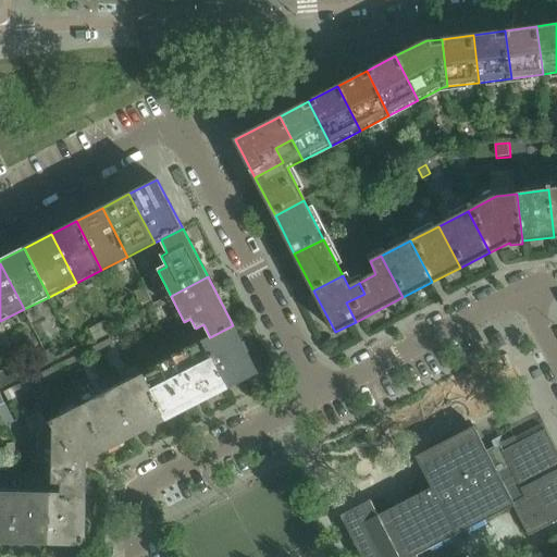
[(145,287),(135,292),(141,306),(151,300),(145,287)]
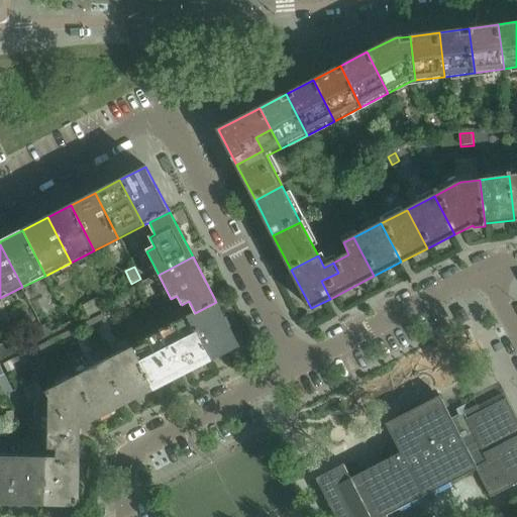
[(98,298),(91,302),(97,313),(104,309),(98,298)]
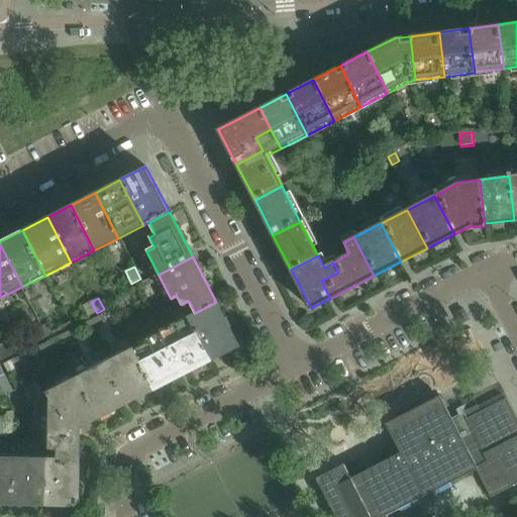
[(84,305),(89,316),(97,313),(91,302),(84,305)]
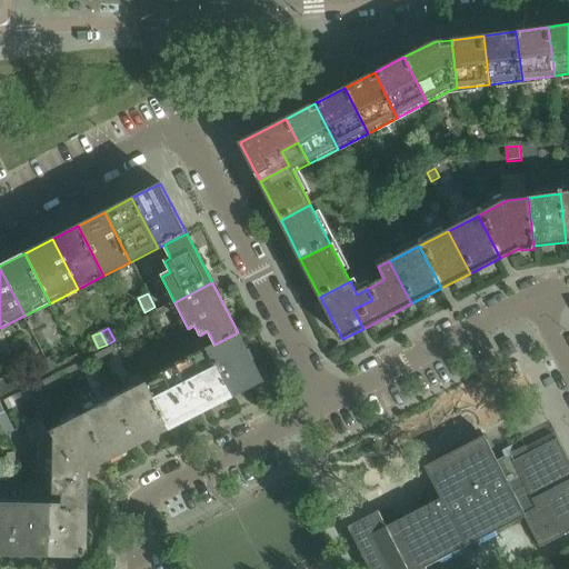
[(263,380),(238,332),(215,345),(207,349),(209,352),(232,397),(263,380)]
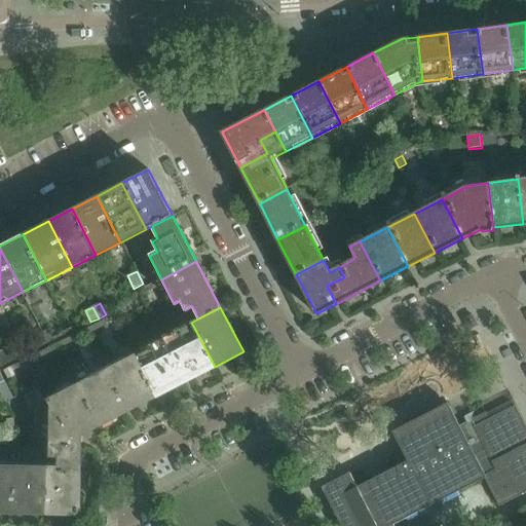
[(109,327),(105,320),(101,322),(104,330),(109,327)]
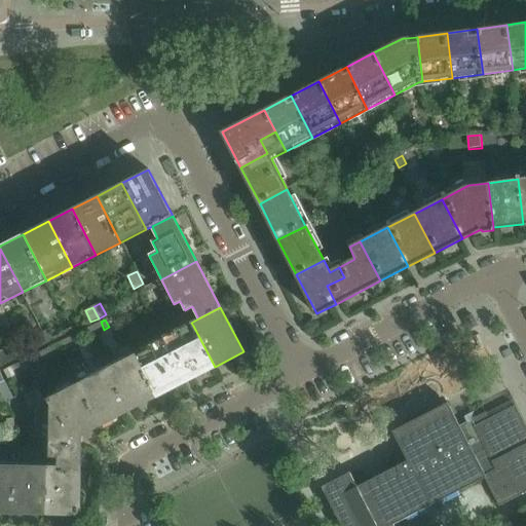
[(96,325),(91,327),(96,334),(100,332),(96,325)]
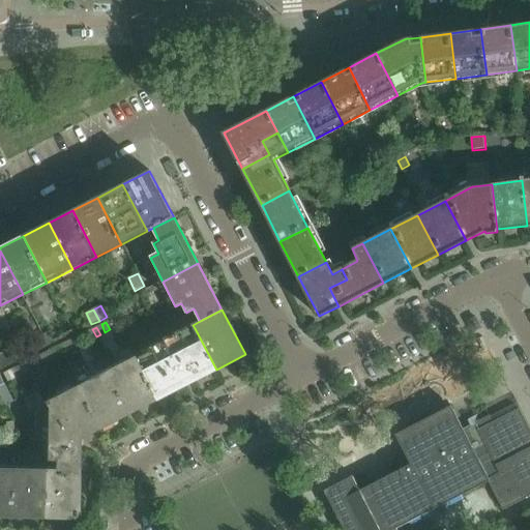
[(181,335),(179,332),(164,340),(187,384),(216,370),(195,328),(181,335)]
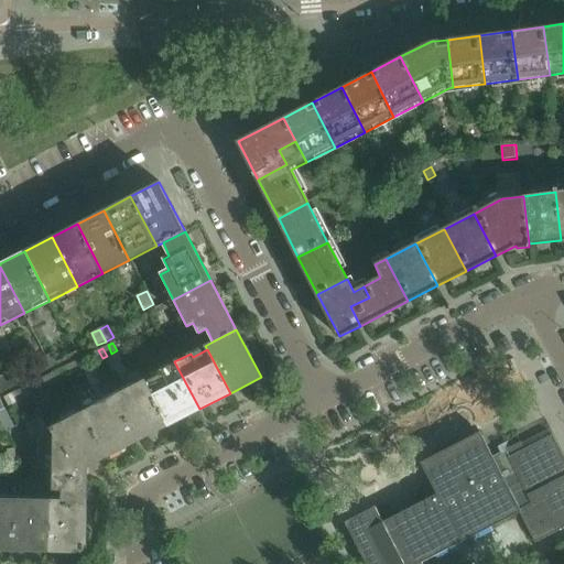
[(98,350),(94,353),(97,360),(102,358),(98,350)]
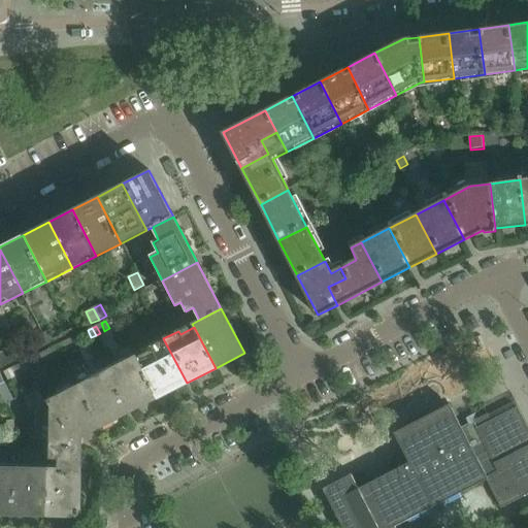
[(51,330),(43,334),(48,344),(56,341),(51,330)]
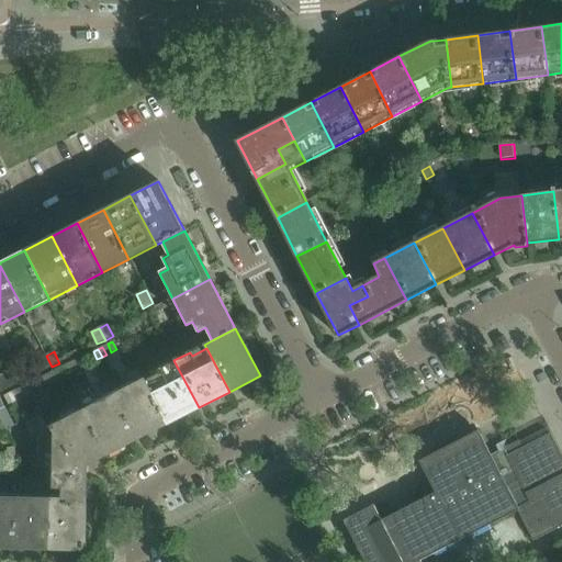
[(38,359),(44,371),(52,367),(46,356),(38,359)]
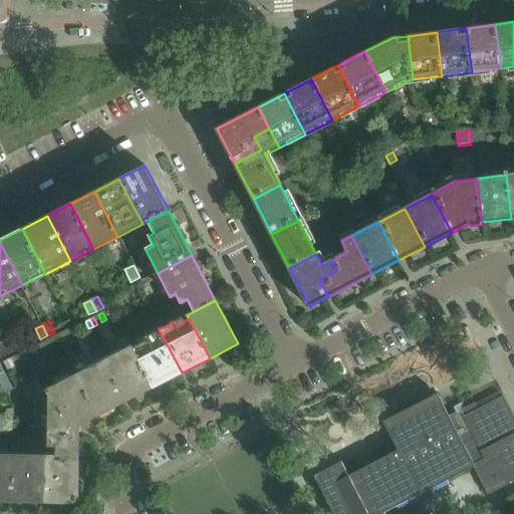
[(75,326),(70,328),(74,336),(79,333),(75,326)]
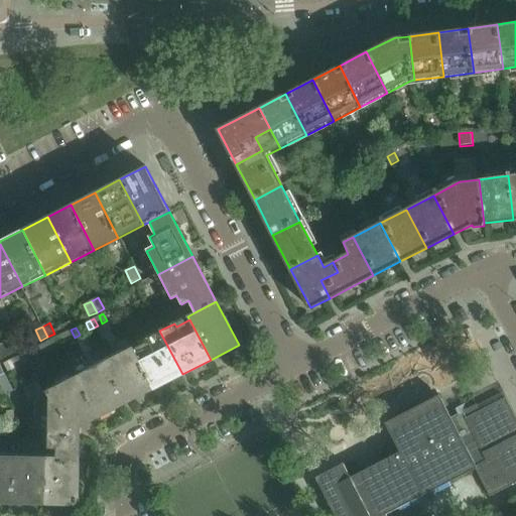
[(75,338),(71,330),(67,333),(71,340),(75,338)]
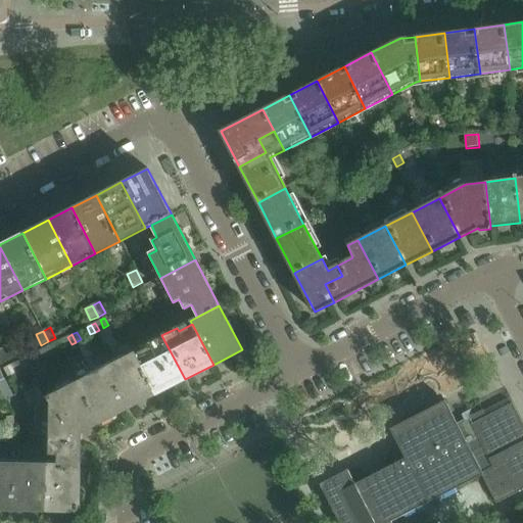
[(185,379),(161,335),(147,342),(148,346),(135,353),(156,393),(185,379)]
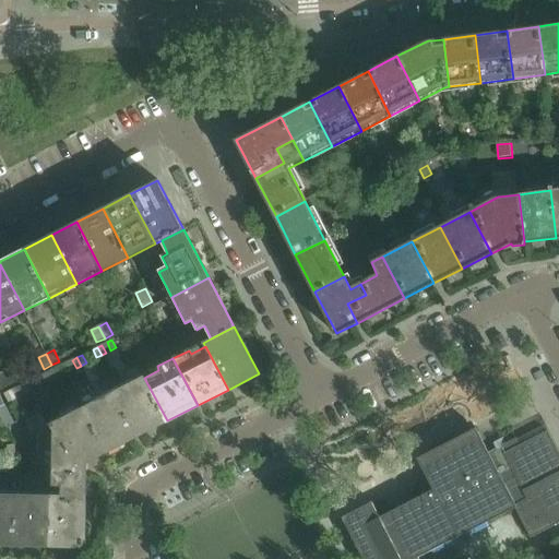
[(72,360),(67,363),(71,371),(76,368),(72,360)]
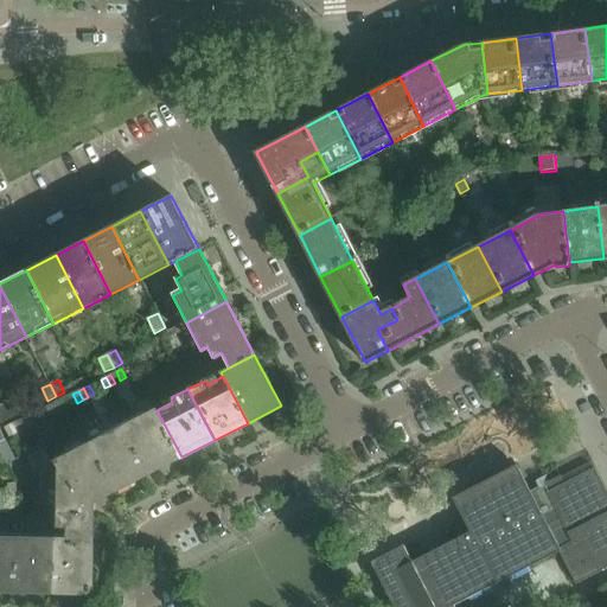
[(72,394),(68,397),(72,406),(77,403),(72,394)]
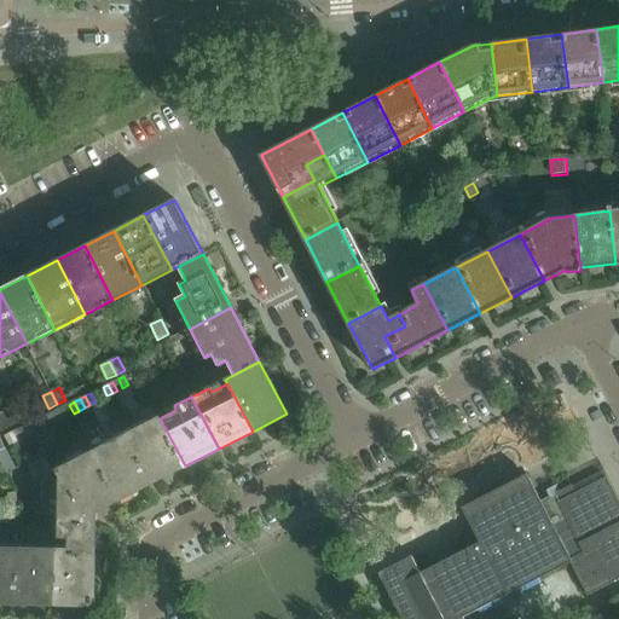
[(69,405),(63,408),(68,416),(74,414),(69,405)]
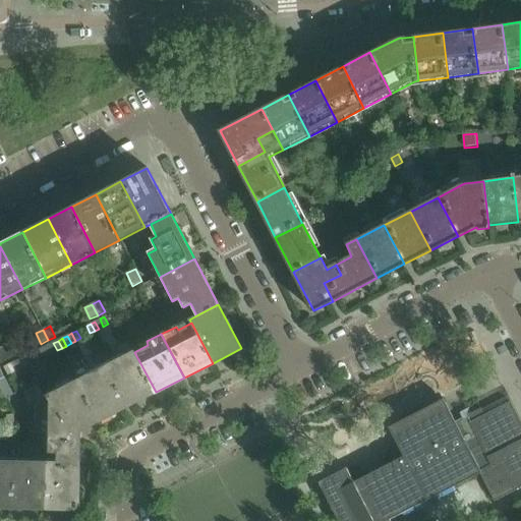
[(53,343),(49,345),(53,352),(57,350),(53,343)]
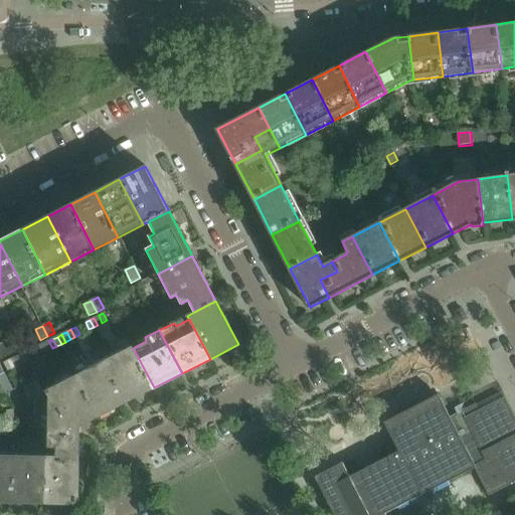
[(48,341),(43,343),(47,351),(52,348),(48,341)]
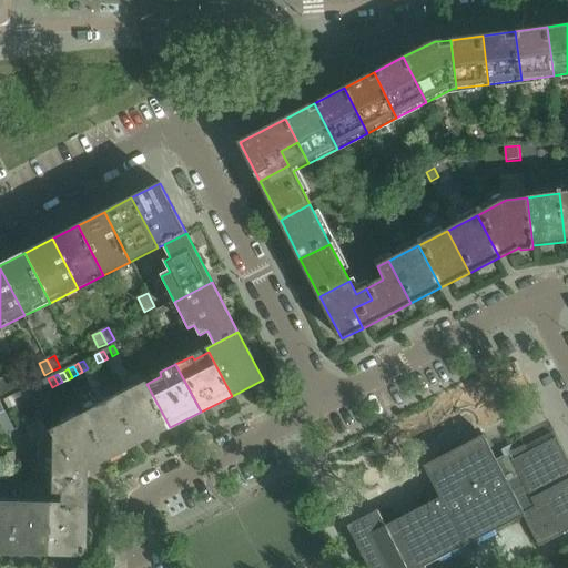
[(48,378),(43,382),(48,389),(52,387),(48,378)]
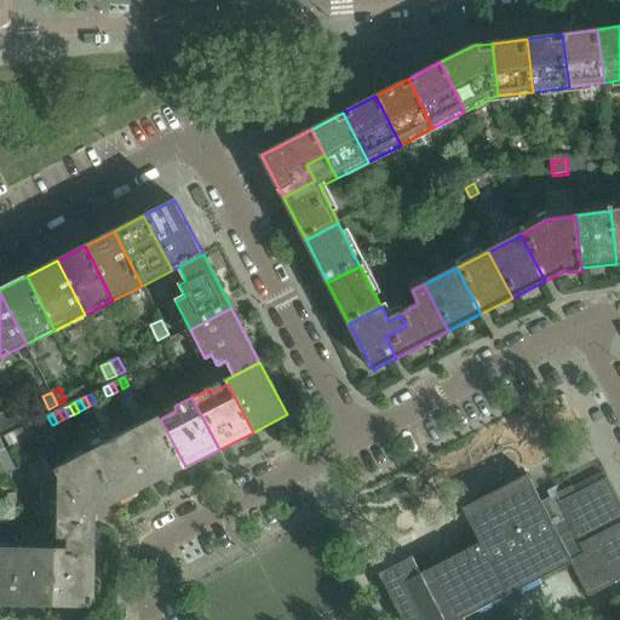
[(160,419),(126,436),(150,484),(185,466),(160,419)]
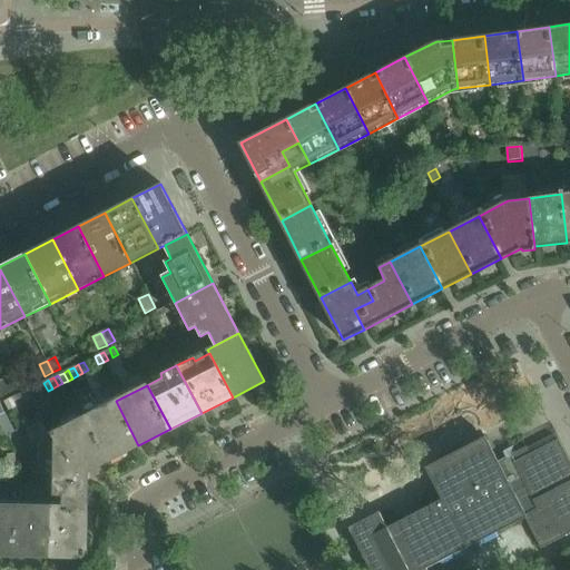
[(25,402),(21,394),(16,397),(19,405),(25,402)]
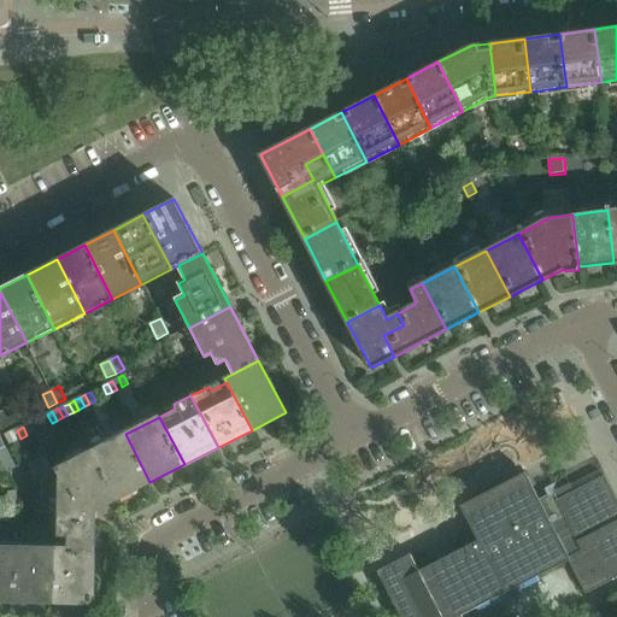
[(150,482),(125,434),(93,451),(118,499),(150,482)]
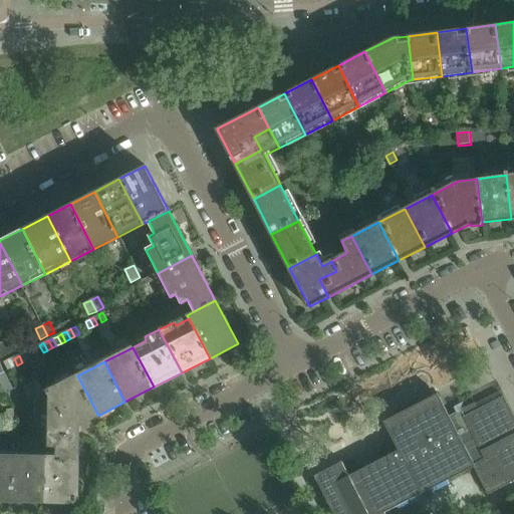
[(21,375),(18,370),(11,374),(13,378),(21,375)]
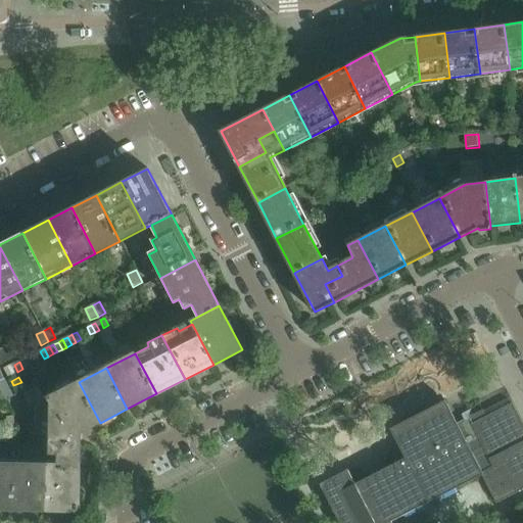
[(100,423),(79,382),(51,396),(55,403),(66,427),(66,432),(81,432),(100,423)]
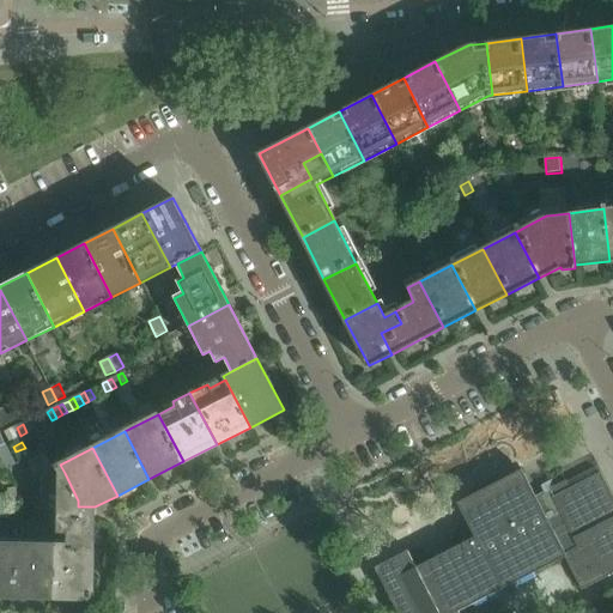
[(28,453),(18,456),(22,462),(30,457),(28,453)]
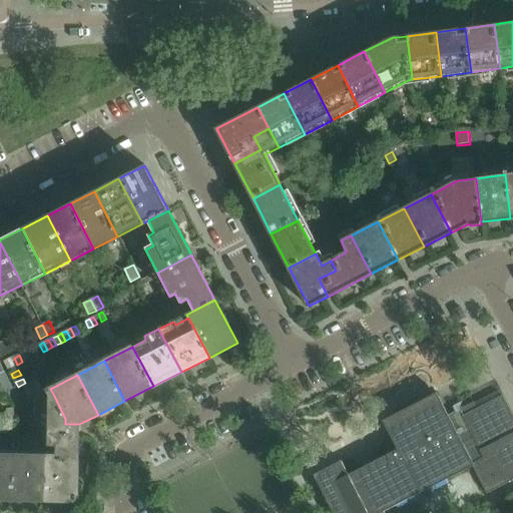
[(9,380),(2,384),(4,389),(12,386),(9,380)]
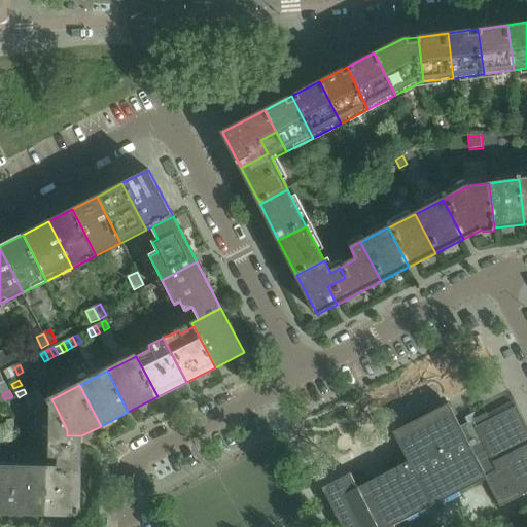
[(395,526),(487,478),(502,506),(526,493),(526,425),(517,406),(490,419),(487,413),(460,426),(449,403),(394,432),(400,446),(409,461),(358,487),(351,472),(322,488),(343,526),(395,526)]
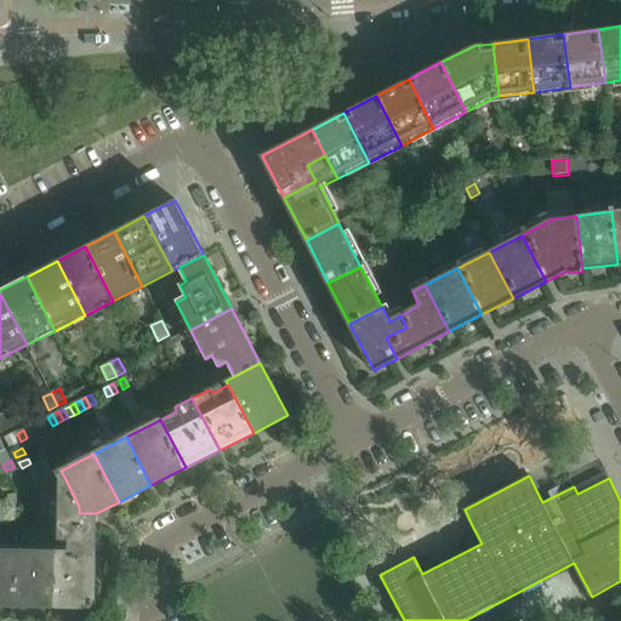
[(96,513),(79,513),(79,507),(66,479),(64,537),(72,539),(72,552),(72,558),(96,558),(96,513)]
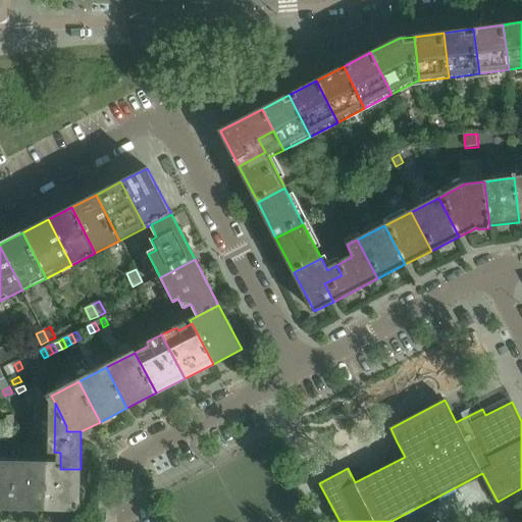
[(16,463),(0,463),(0,507),(16,508),(16,463)]
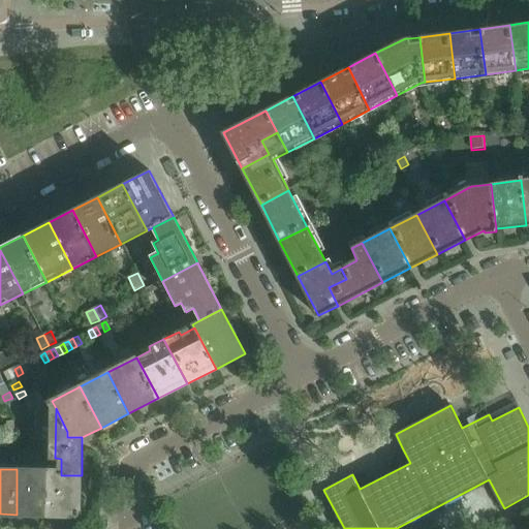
[(49,470),(17,469),(17,515),(48,516),(49,470)]
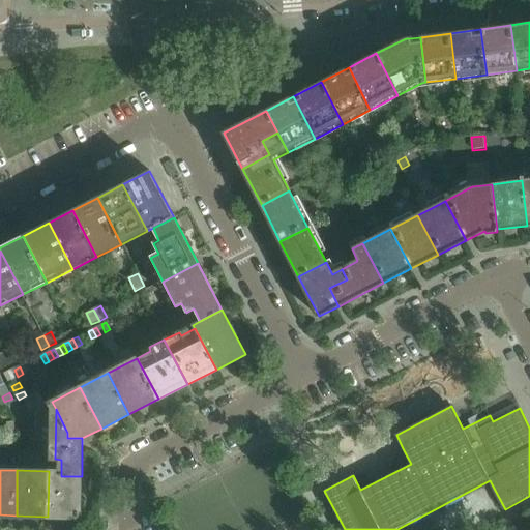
[(61,476),(61,471),(49,471),(48,517),(81,518),(82,476),(61,476)]
